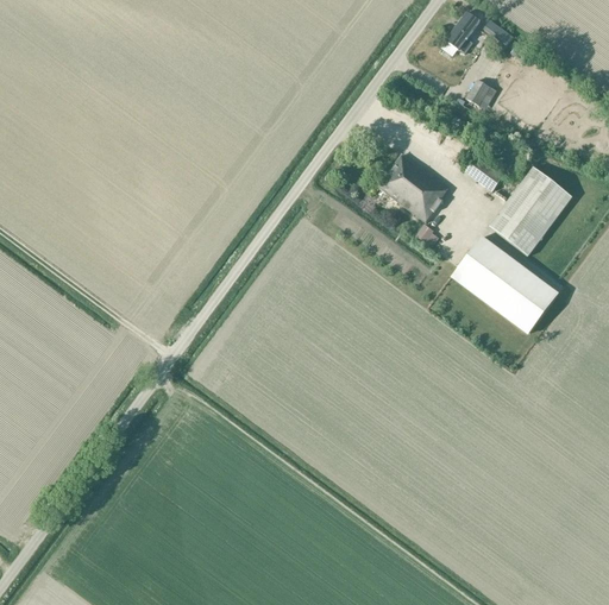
[(473,42),(468,37),(481,20),(466,10),(445,39),(464,54),(473,42)]
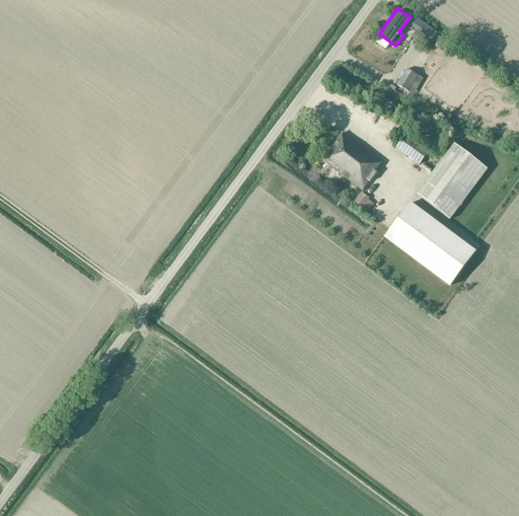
[(412,24),(431,39),(437,30),(418,16),(412,24)]
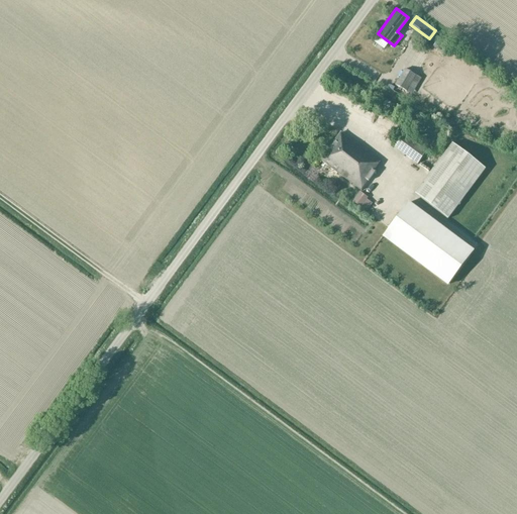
[(433,44),(443,53),(449,44),(439,36),(433,44)]
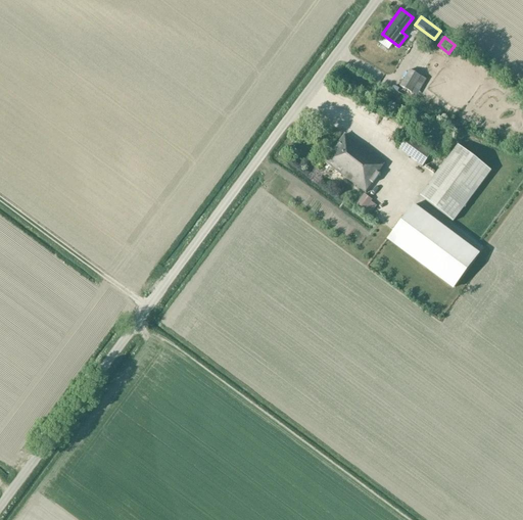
[(380,48),(390,56),(394,51),(385,43),(380,48)]
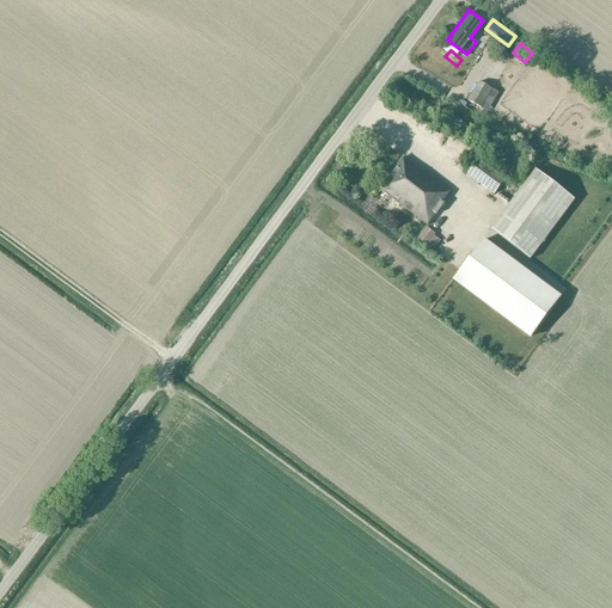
[(479,79),(467,98),(488,109),(499,90),(479,79)]
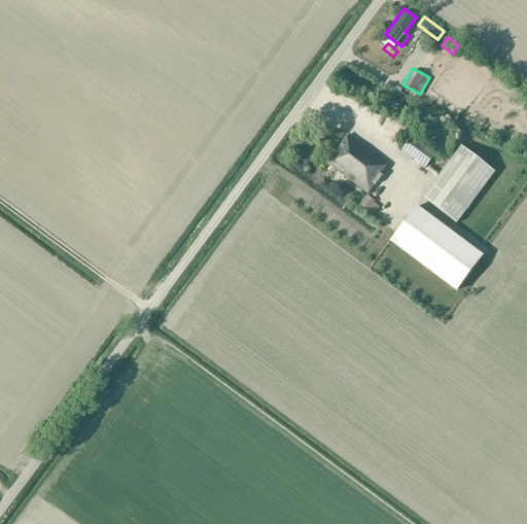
[(388,162),(347,132),(326,161),(369,193),(388,162)]
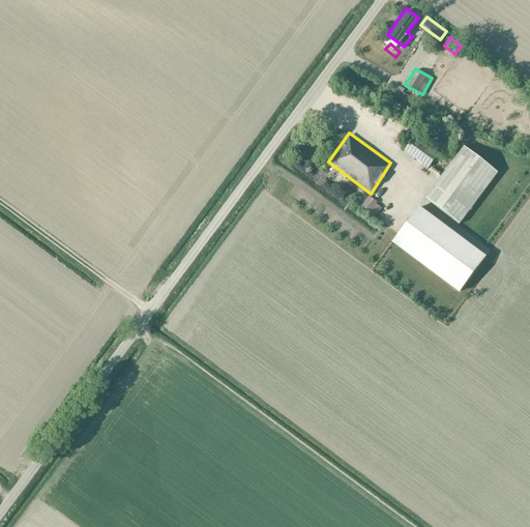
[(440,151),(415,134),(405,149),(428,166),(440,151)]
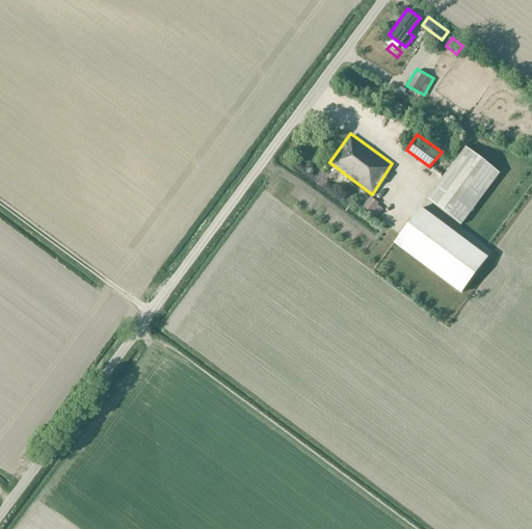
[(500,172),(466,144),(427,196),(461,222),(500,172)]
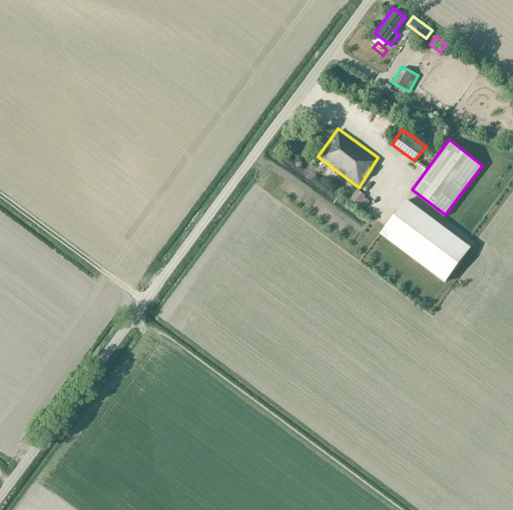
[(350,197),(364,207),(370,199),(364,195),(365,193),(357,187),(350,197)]
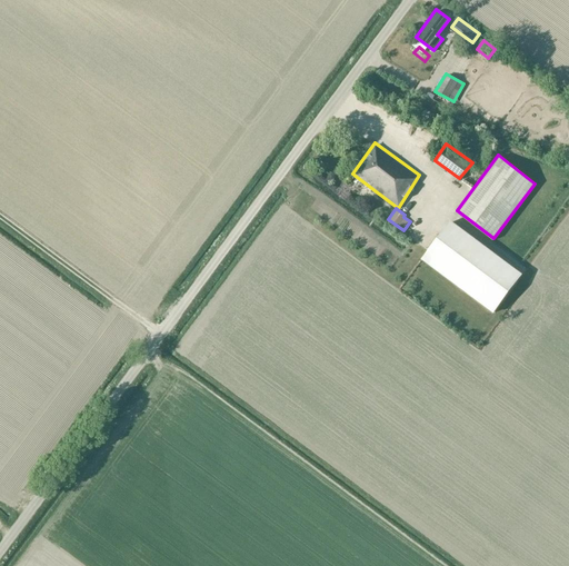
[(421,259),(430,266),(493,313),(522,274),(450,220),(421,259)]
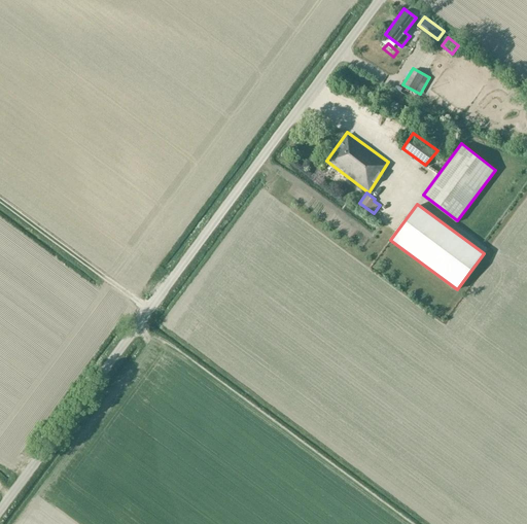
All buildings are outlined.
